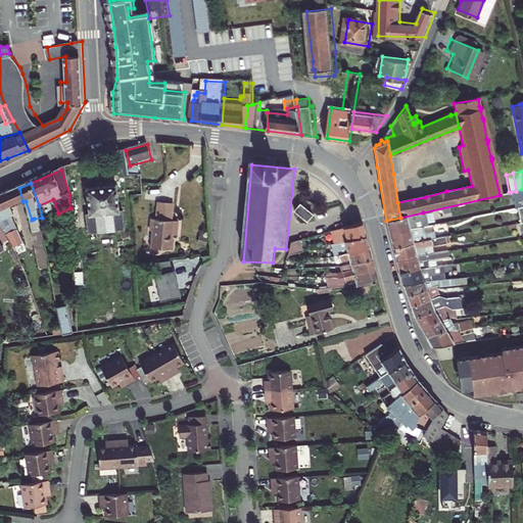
[(121,187),(92,190),(95,218),(91,218),(93,237),(129,234),(128,215),(123,215),(121,187)]
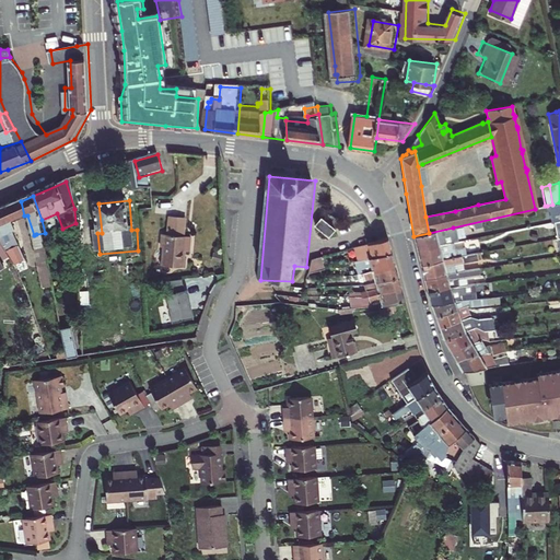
[(0,234),(8,249),(15,245),(10,232),(13,231),(10,221),(24,216),(21,201),(0,209),(0,234)]
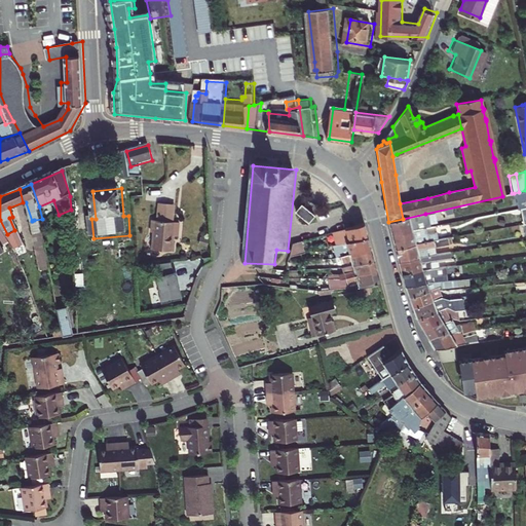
[(525,190),(519,192),(514,193),(515,197),(518,197),(520,208),(525,205),(525,190)]
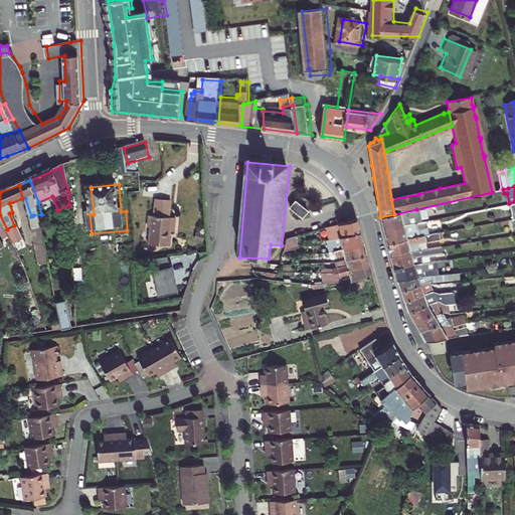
[(159,197),(158,214),(176,216),(178,199),(159,197)]
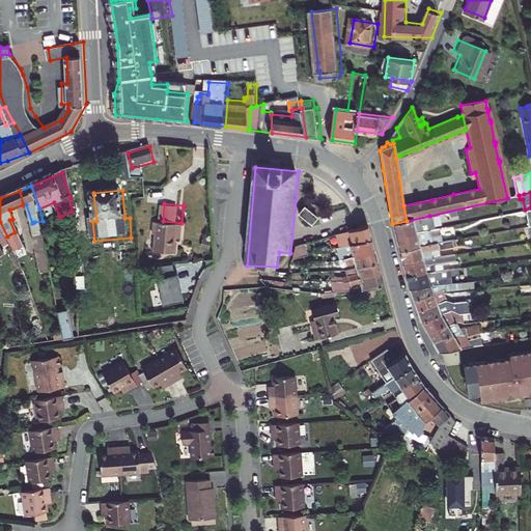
[(314,225),(319,219),(307,207),(302,215),(314,225)]
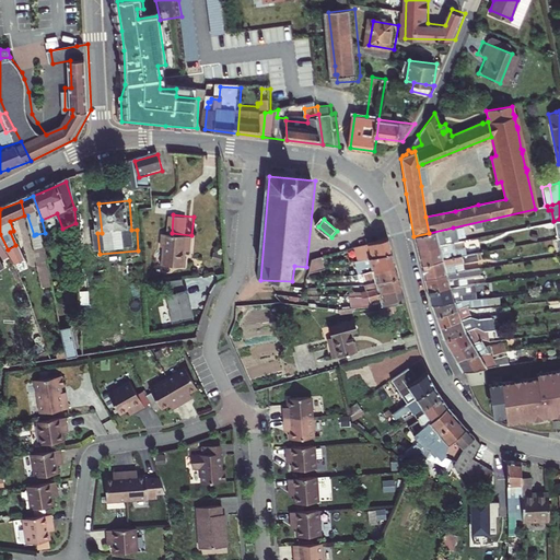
[(456,228),(457,234),(476,230),(474,223),(456,228)]
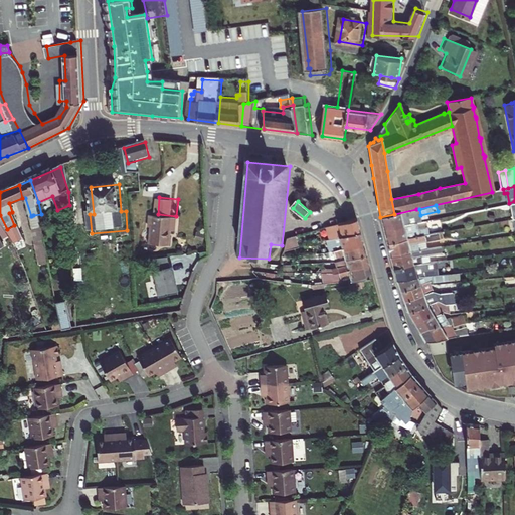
[(394,214),(380,217),(382,229),(415,223),(419,222),(416,209),(394,214)]
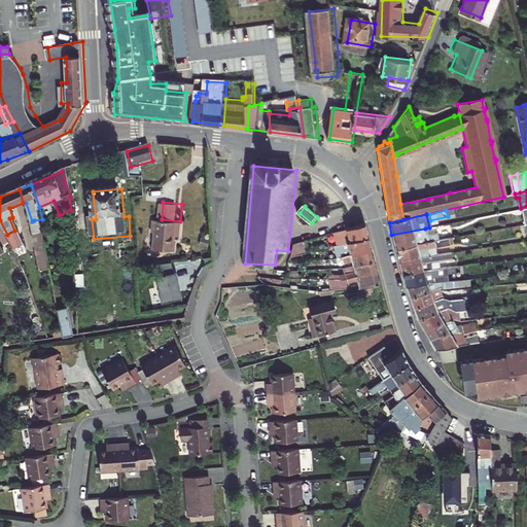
[(162,219),(159,219),(156,232),(160,232),(157,248),(179,250),(179,242),(177,241),(178,236),(183,237),(185,221),(180,221),(162,219)]
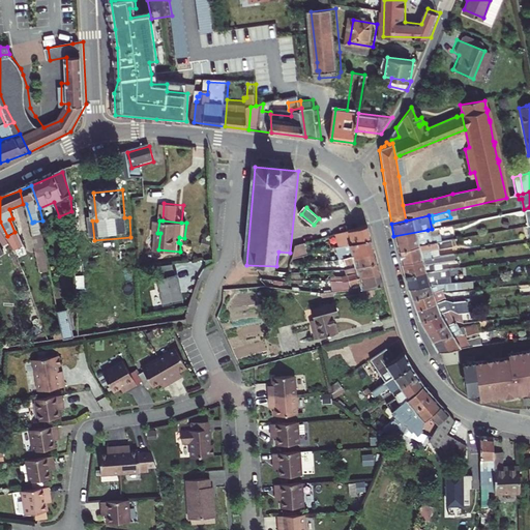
[(344,246),(353,244),(374,239),(371,228),(337,235),(341,247),(344,246)]
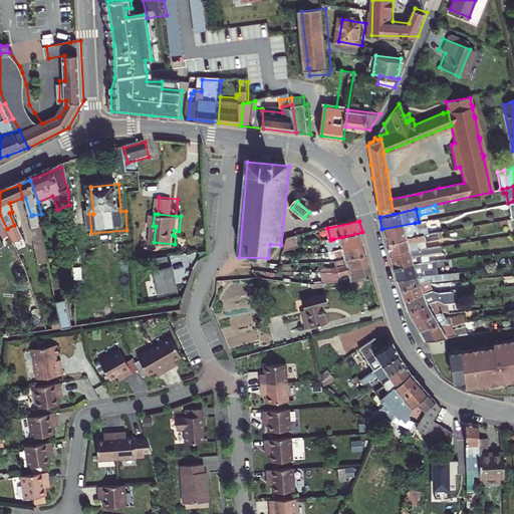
[(381,229),(384,243),(418,237),(415,223),(381,229)]
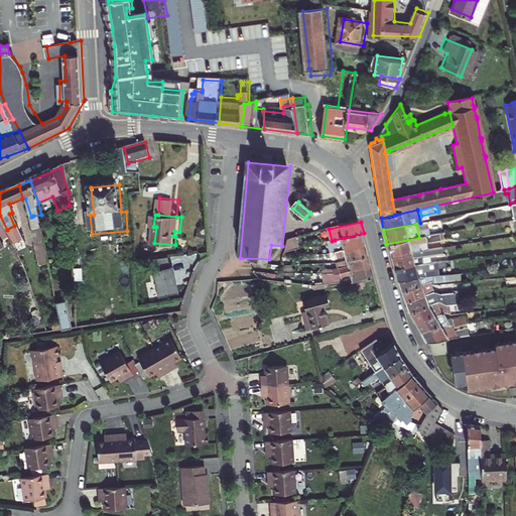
[(19,237),(14,226),(7,230),(12,240),(19,237)]
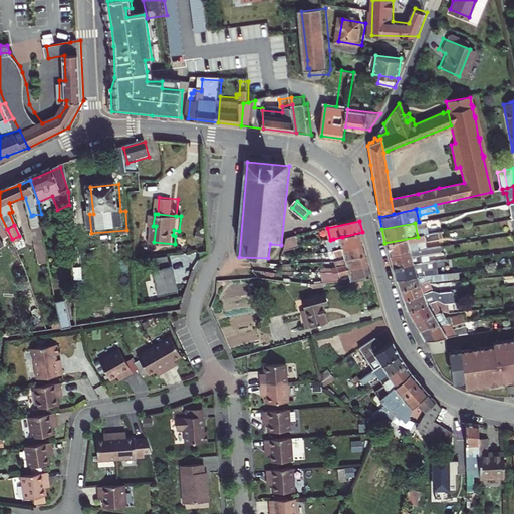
[(334,253),(366,245),(362,232),(342,237),(333,239),(330,240),(326,241),(329,253),(334,253)]
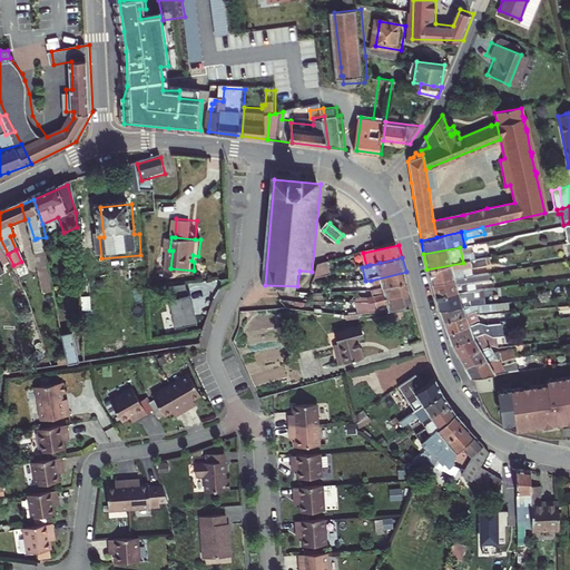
[(473,261),(475,268),(490,265),(488,257),(473,261)]
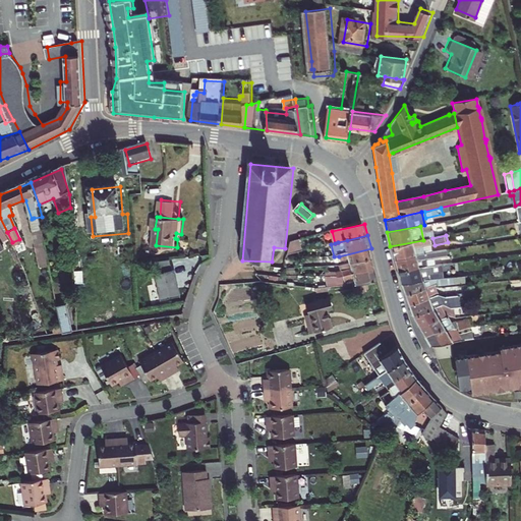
[(292,239),(290,252),(303,250),(301,237),(292,239)]
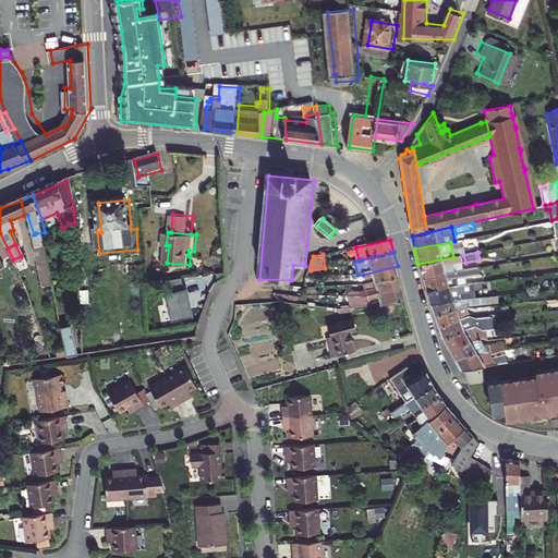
[(417,264),(422,278),(446,274),(444,266),(464,263),(463,255),(453,257),(417,264)]
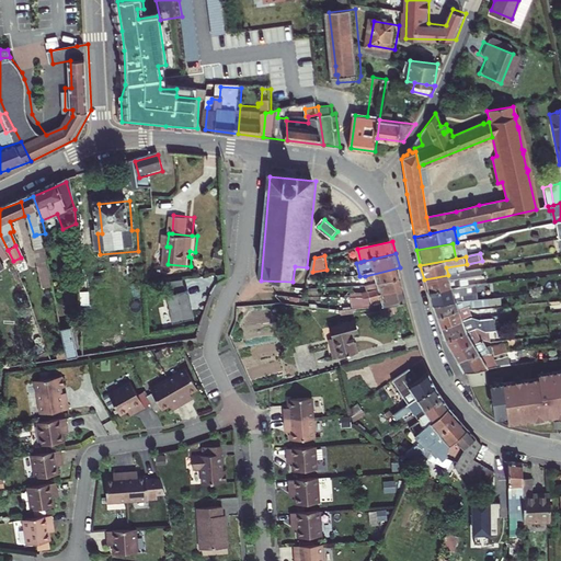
[(26,263),(16,267),(22,281),(33,276),(26,263)]
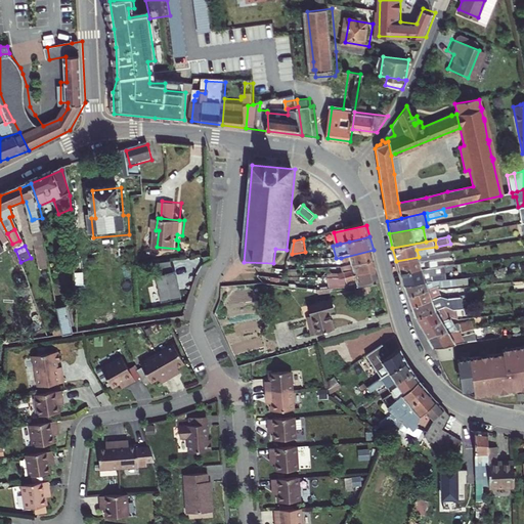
[(354,261),(355,265),(377,260),(374,250),(341,258),(342,260),(345,260),(346,263),(354,261)]
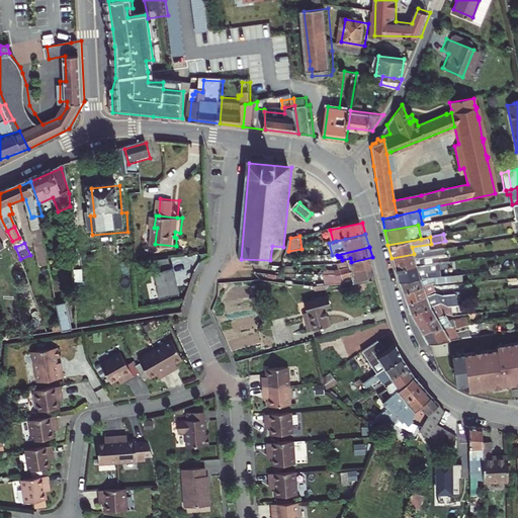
[(392,258),(395,268),(417,265),(416,260),(434,257),(433,251),(414,254),(392,258)]
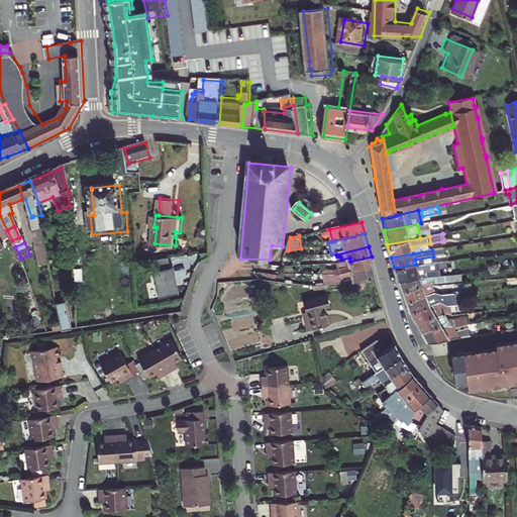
[(337,276),(343,276),(344,276),(375,269),(372,256),(350,262),(340,263),(341,268),(336,270),(337,276)]
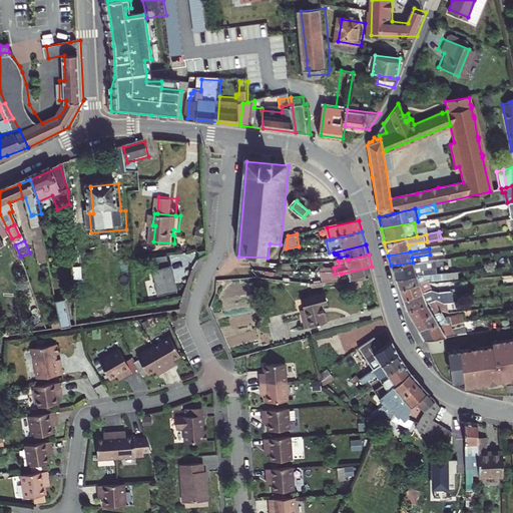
[(156,271),(154,272),(159,297),(179,293),(174,267),(171,268),(169,258),(154,260),(156,271)]
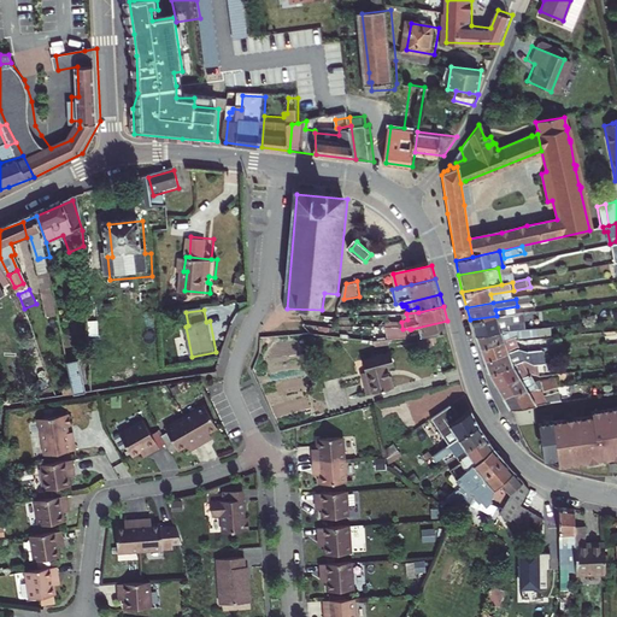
[(470,319),(474,334),(501,330),(521,328),(523,327),(522,318),(507,321),(506,315),(497,316),(470,319)]
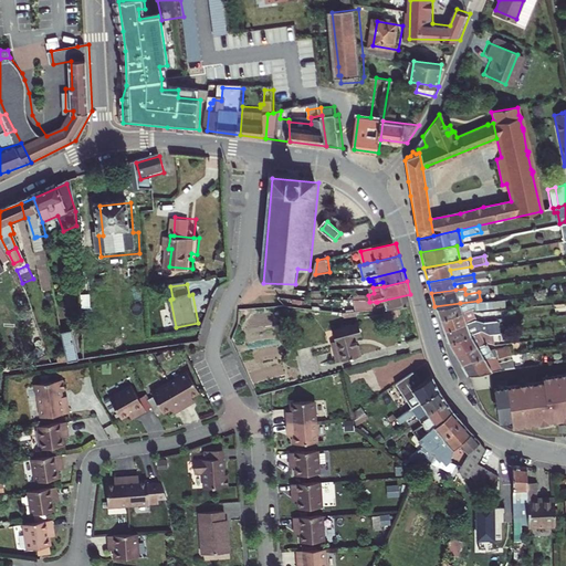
[(391,310),(398,308),(413,305),(410,294),(377,302),(376,302),(376,304),(378,304),(379,306),(390,304),(391,310)]
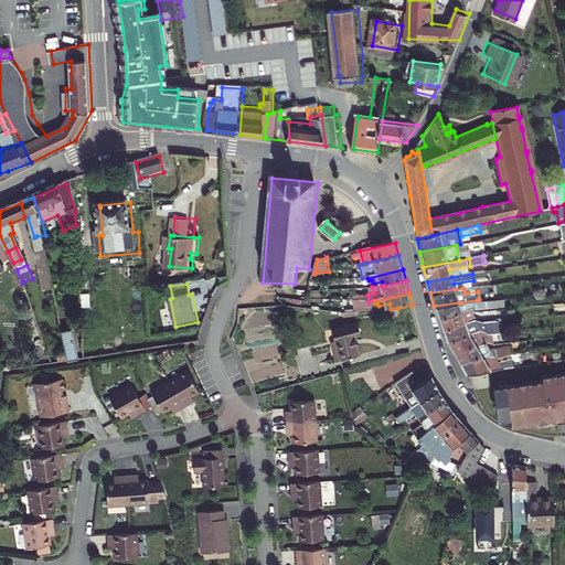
[(477,300),(478,307),(491,305),(494,307),(507,305),(504,296),(479,299),(477,300)]
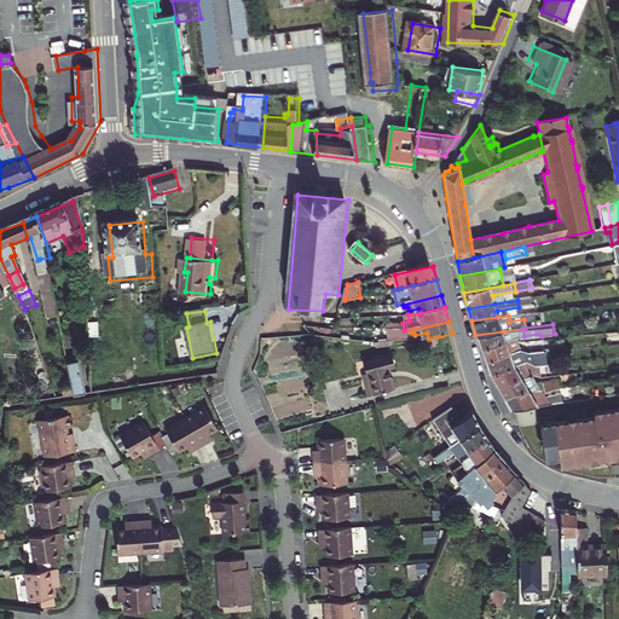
[(522,329),(503,331),(507,340),(524,337),(524,336),(522,329)]
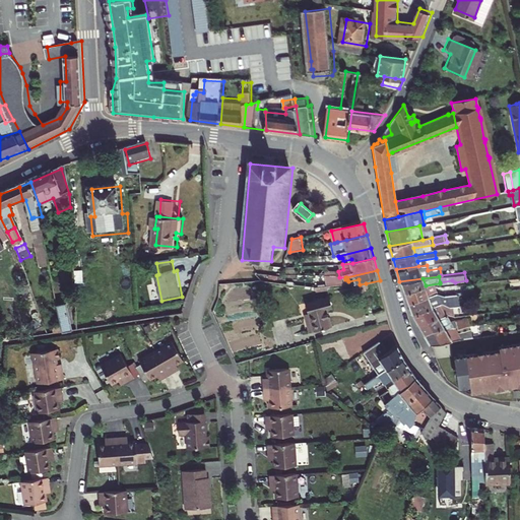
[(423,278),(399,281),(404,294),(428,290),(441,288),(442,288),(440,283),(426,285),(423,278)]
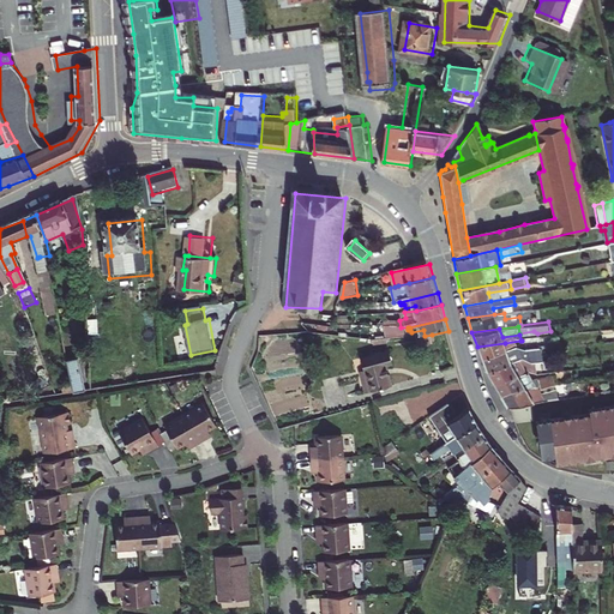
[(425,336),(421,336),(423,349),(435,347),(432,335),(425,336)]
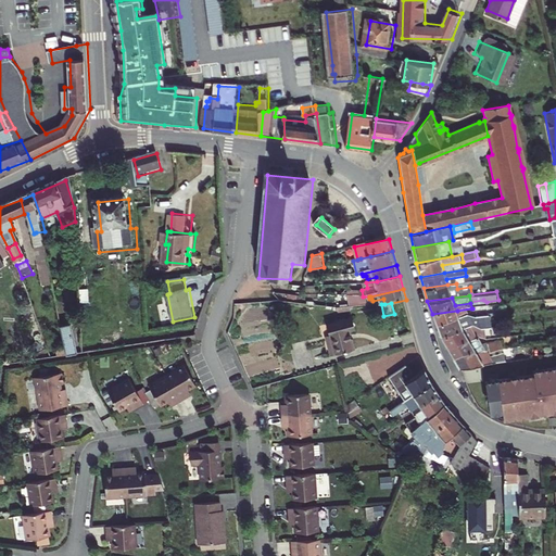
[(457,311),(432,314),(436,323),(460,319),(472,318),(471,308),(457,311)]
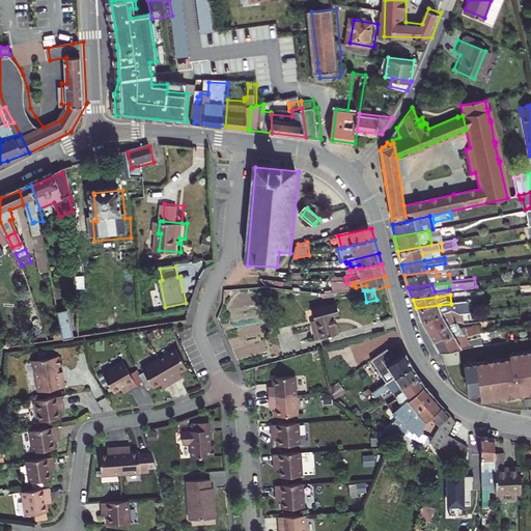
[(416,308),(420,319),(458,315),(463,315),(460,303),(440,305),(416,308)]
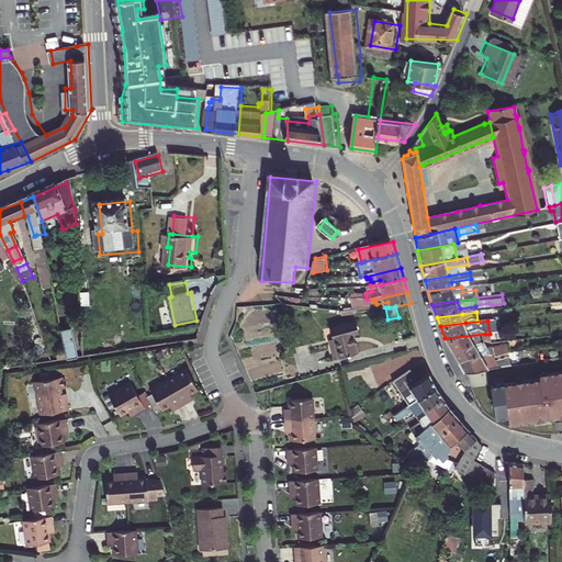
[(359,322),(334,328),(341,358),(362,352),(358,334),(362,333),(359,322)]
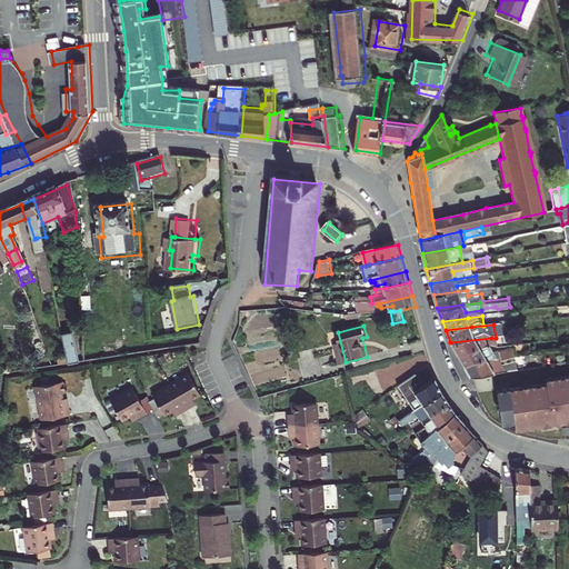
[(75,330),(63,332),(69,362),(79,361),(75,330)]
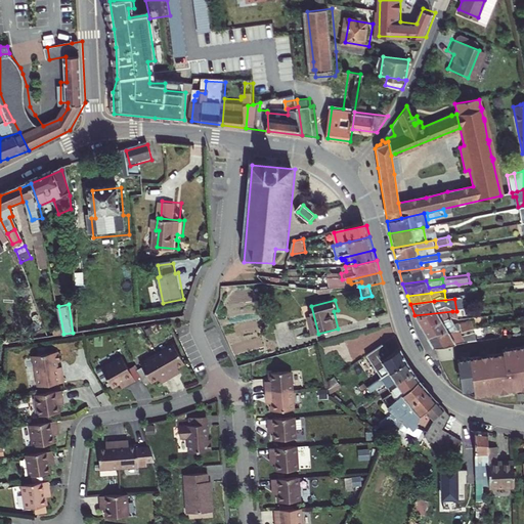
[(415,315),(419,323),(443,321),(441,315),(453,314),(452,311),(415,315)]
